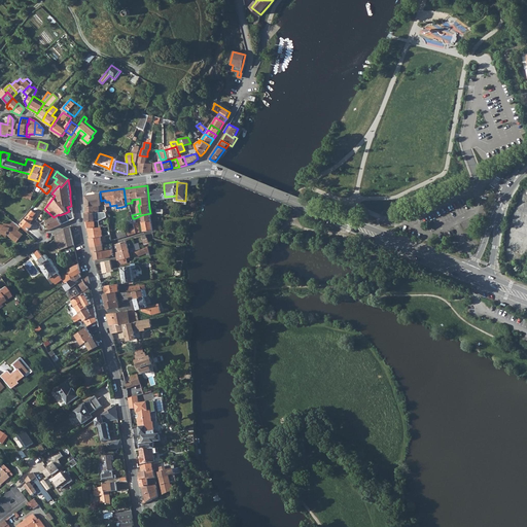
[(164,188),(151,190),(152,201),(165,199),(165,197),(164,188)]
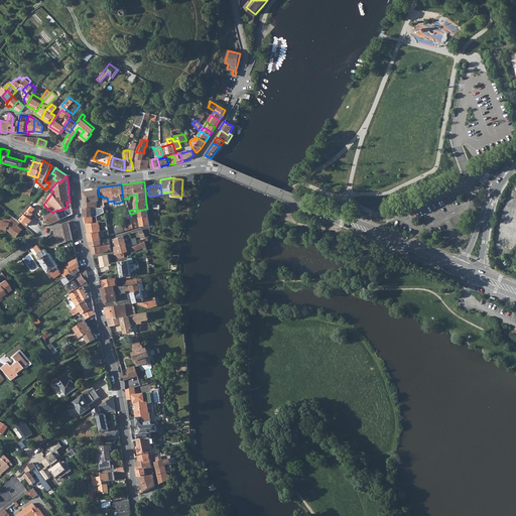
[(23,186),(20,192),(30,196),(32,188),(31,188),(30,189),(23,186)]
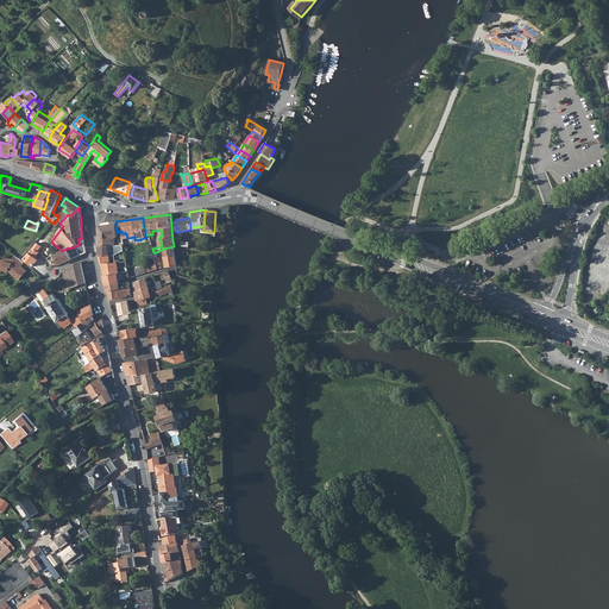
[(99,246),(114,245),(114,238),(117,238),(117,234),(118,234),(118,238),(123,238),(121,236),(121,233),(121,231),(117,232),(115,224),(99,227),(99,246)]
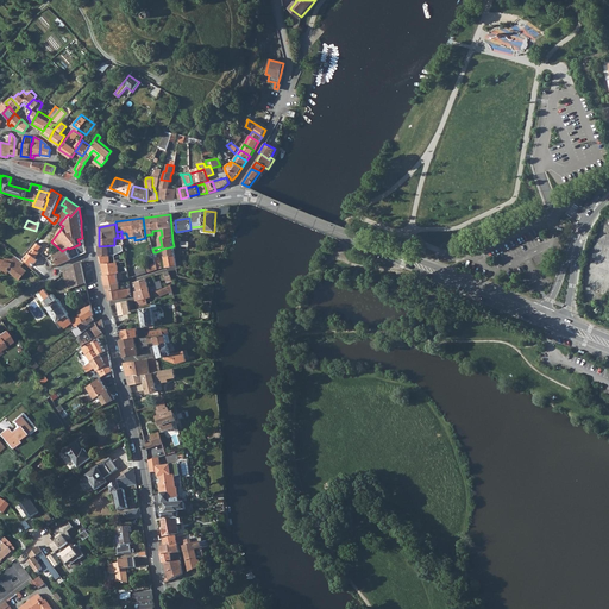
[(80,244),(75,246),(77,251),(80,256),(86,253),(83,243),(80,244)]
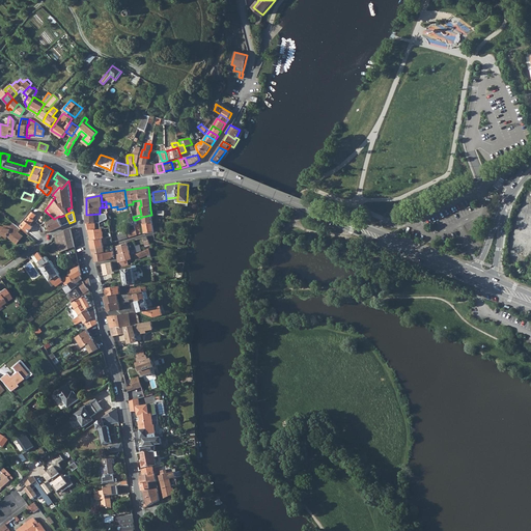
[(31,214),(21,226),(25,230),(33,221),(32,220),(35,217),(31,214)]
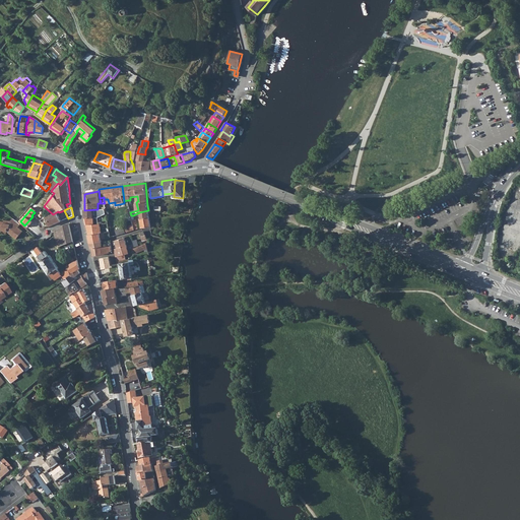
[(98,209),(84,210),(84,219),(93,218),(98,217),(107,214),(106,209),(104,209),(98,209)]
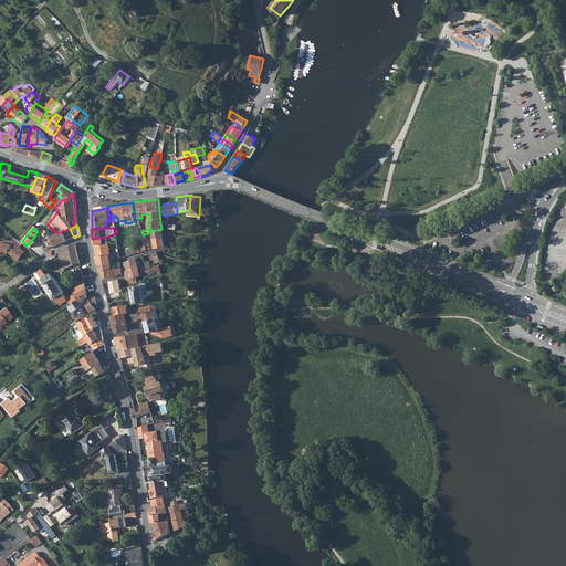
[(161,229),(152,231),(153,234),(153,239),(163,238),(161,229)]
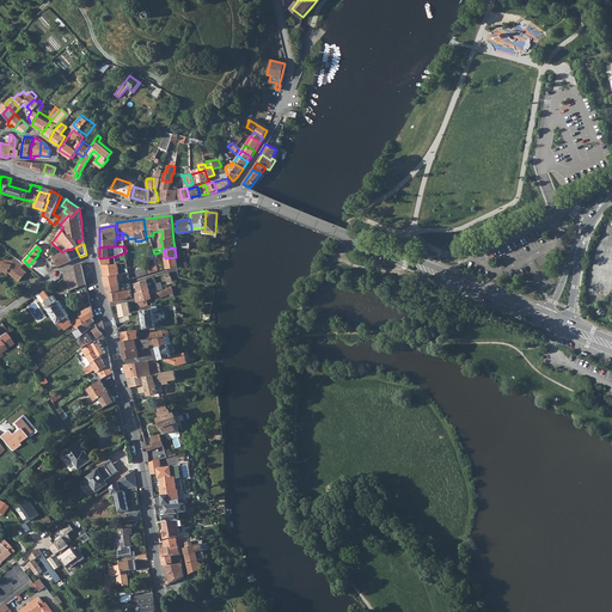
[(63,252),(48,261),(53,270),(72,261),(73,261),(68,251),(63,252)]
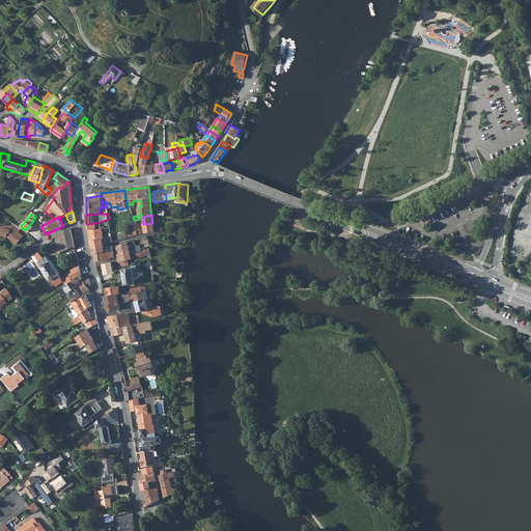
[(20,228),(14,223),(11,226),(4,225),(4,226),(0,225),(0,235),(2,236),(2,238),(4,238),(4,236),(7,236),(9,239),(8,239),(17,245),(24,238),(19,233),(22,230),(20,228)]
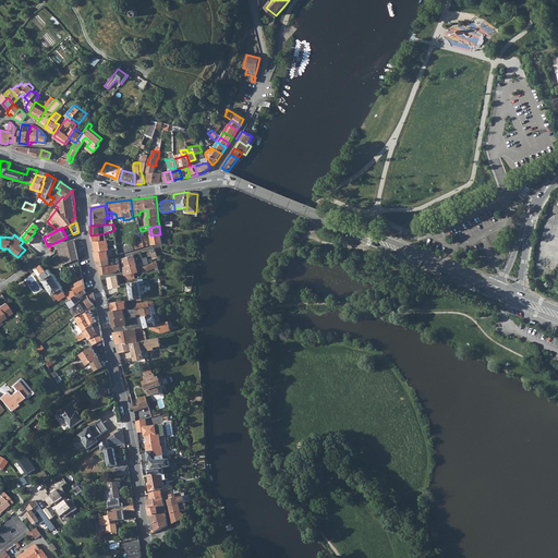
[(150,235),(149,235),(152,245),(161,244),(160,234),(150,235)]
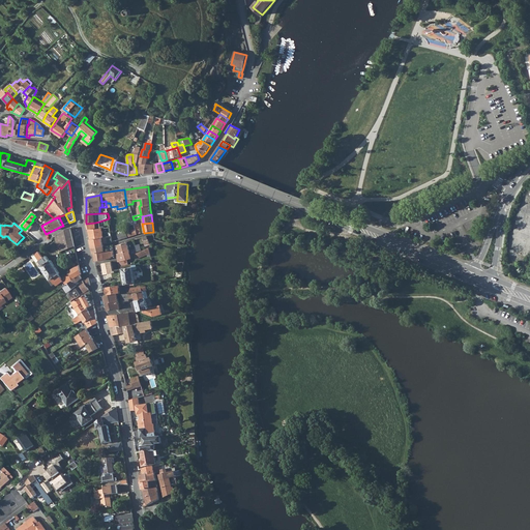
[(118,236),(119,240),(133,236),(138,235),(137,234),(137,232),(136,227),(131,228),(133,231),(118,236)]
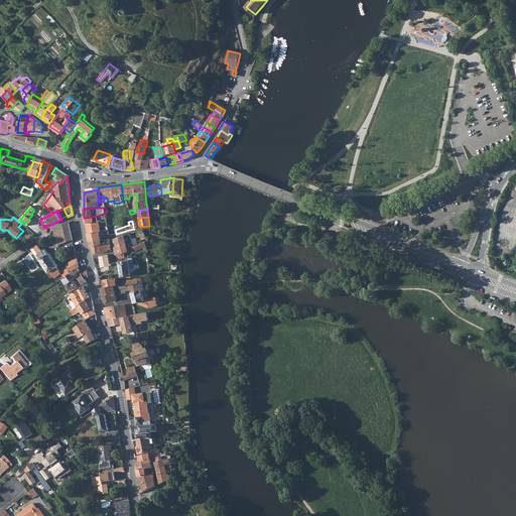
[(59,227),(53,230),(54,232),(57,246),(63,243),(73,240),(71,233),(70,226),(69,223),(66,224),(63,224),(59,227)]
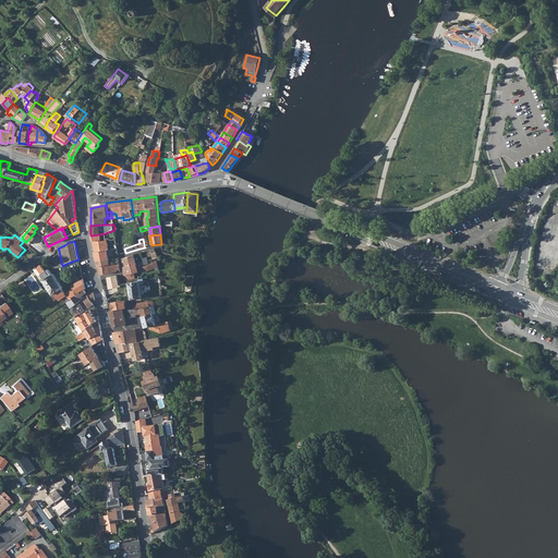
[(106,241),(92,242),(95,253),(109,251),(108,250),(107,241),(106,241)]
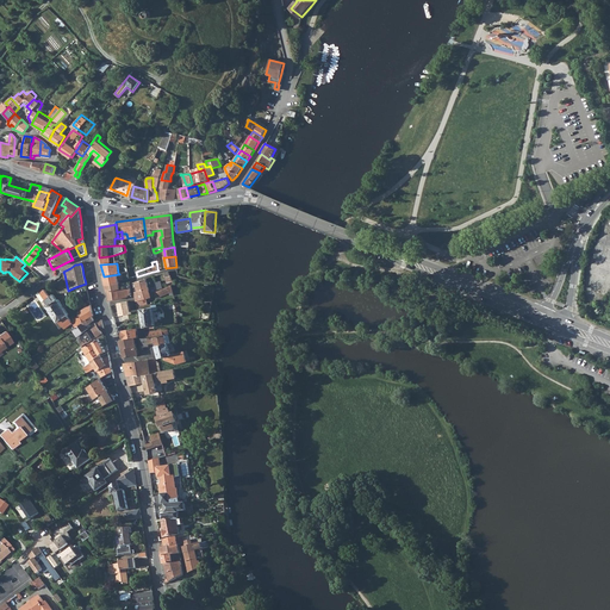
[(119,274),(104,277),(106,284),(119,282),(119,281),(124,280),(123,273),(119,274)]
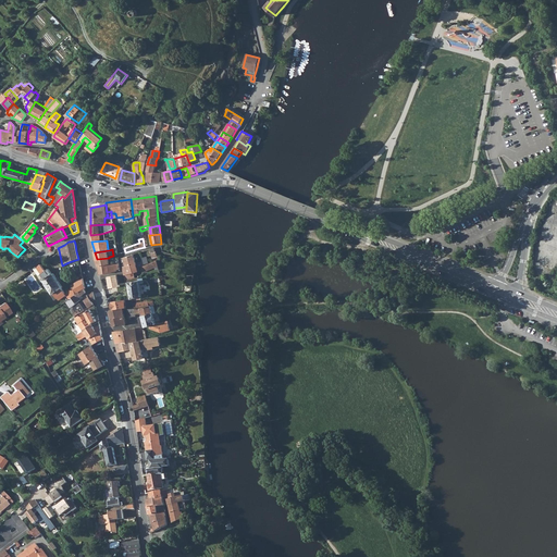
[(122,262),(124,274),(126,274),(137,272),(136,269),(136,265),(134,255),(122,258),(122,259),(121,260),(122,261),(122,262)]
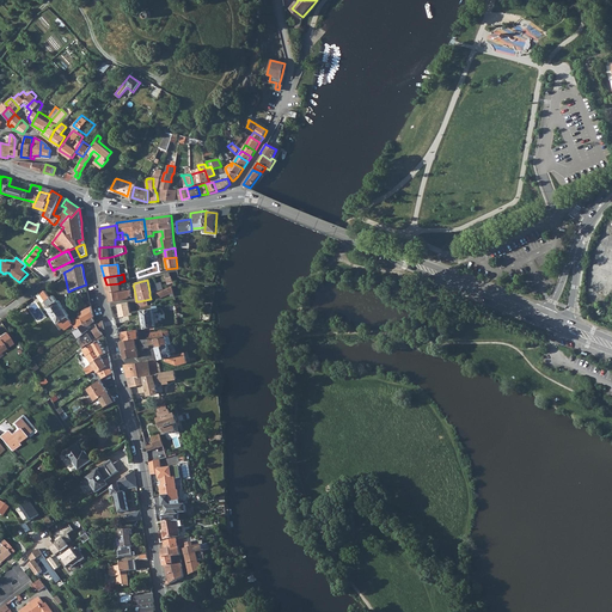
[(167,285),(157,288),(157,289),(158,292),(166,288),(175,286),(173,282),(167,285)]
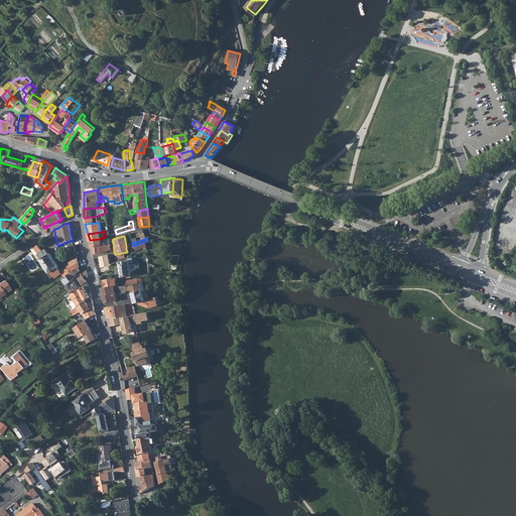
[(101,239),(90,240),(90,242),(91,248),(92,248),(110,244),(110,240),(101,241),(101,239)]
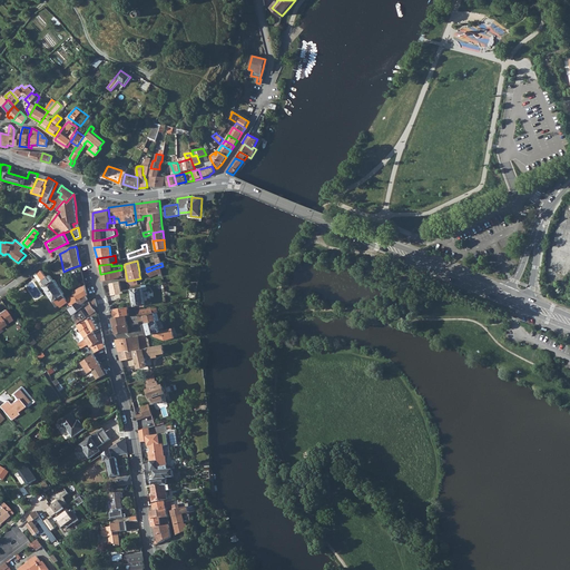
[(147,272),(145,273),(146,278),(157,274),(155,268),(147,272)]
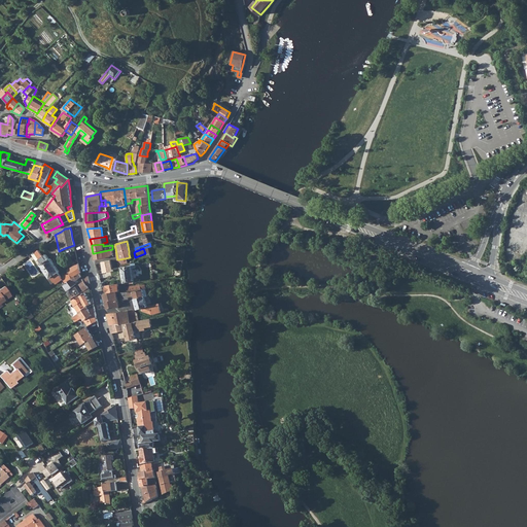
[(112,249),(94,253),(95,260),(104,259),(110,256),(110,255),(113,255),(112,249)]
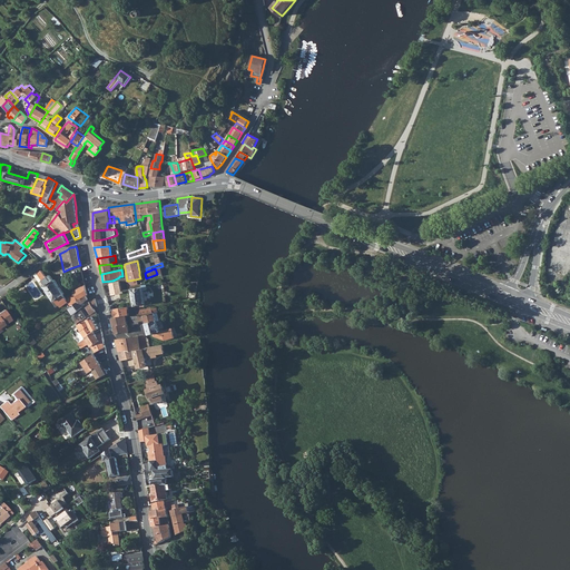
[(47,277),(42,271),(38,274),(42,281),(46,286),(45,286),(55,301),(58,305),(59,305),(67,300),(64,295),(65,294),(55,279),(53,281),(50,276),(47,277)]
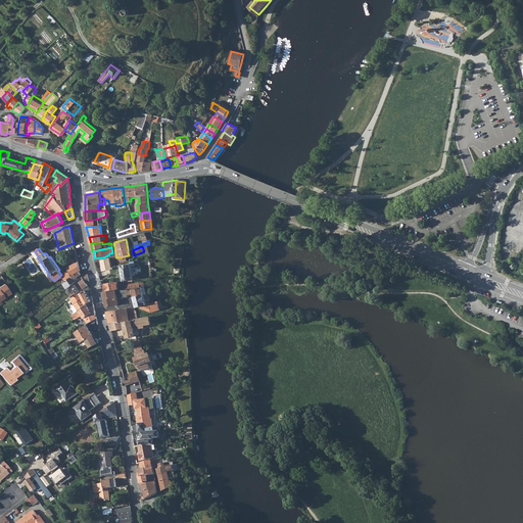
[(129,255),(119,257),(120,264),(130,262),(129,255)]
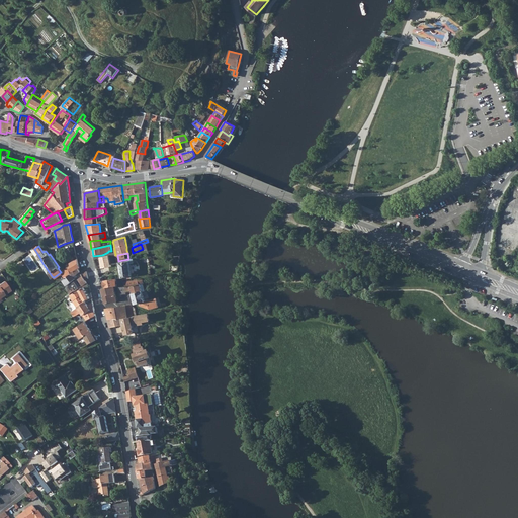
[(107,256),(100,258),(102,268),(107,268),(107,267),(111,267),(109,256),(107,256)]
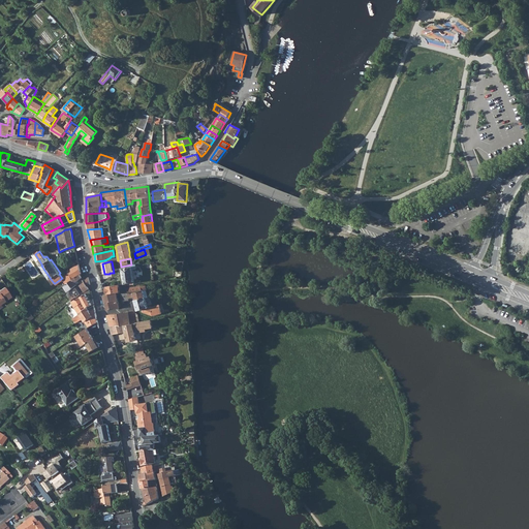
[(131,265),(121,267),(122,271),(124,285),(124,286),(134,284),(132,270),(135,269),(135,265),(131,265)]
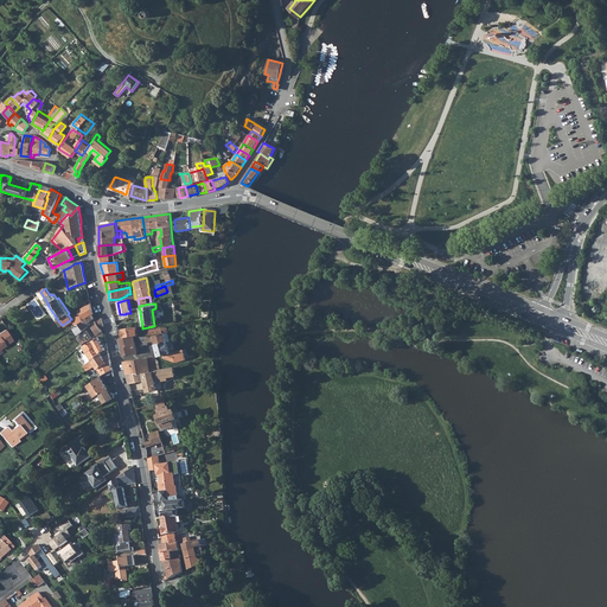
[(90,305),(77,312),(78,314),(83,321),(88,318),(91,317),(93,315),(90,306),(90,305)]
